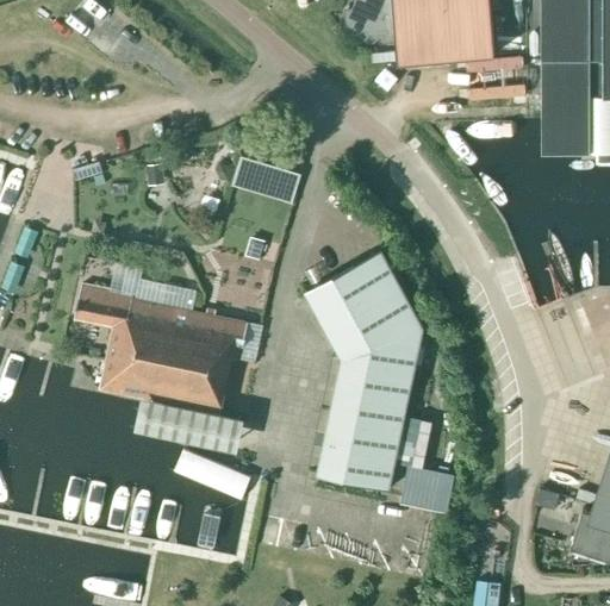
[(495,58),(489,0),(353,0),(352,1),(349,5),(348,10),(347,13),(347,18),(347,22),(348,26),(349,29),(350,32),(352,33),(354,37),(359,41),(361,42),(366,44),(369,44),(372,45),(375,45),(396,43),(398,67),(495,58)]
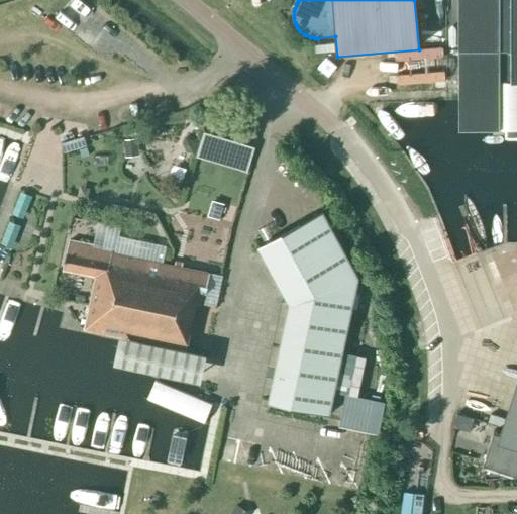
[(516,0),(458,0),(459,52),(458,104),(459,133),(500,133),(500,85),(516,85),(516,0)]
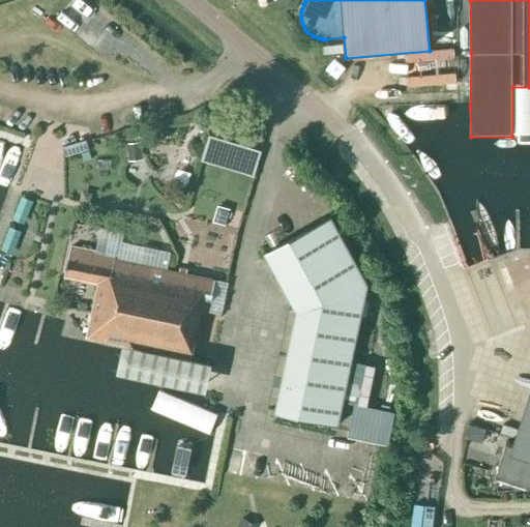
[(61,166),(80,160),(74,141),(55,146),(61,166)]
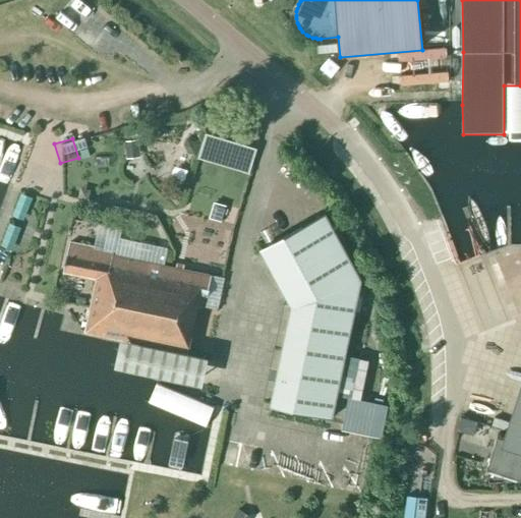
[(126,162),(140,161),(138,142),(124,145),(126,162)]
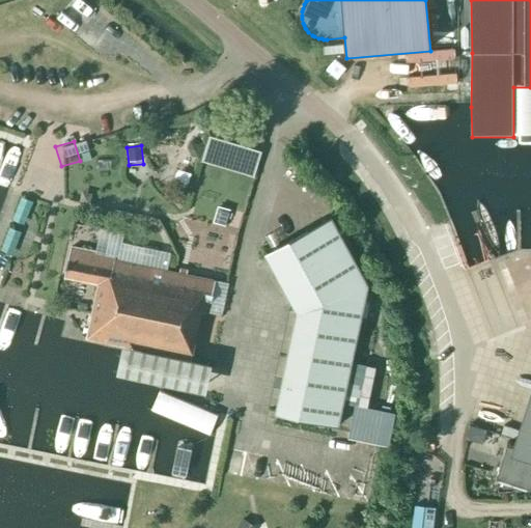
[(338,429),(368,286),(329,219),(264,255),(298,313),(276,416),(338,429)]
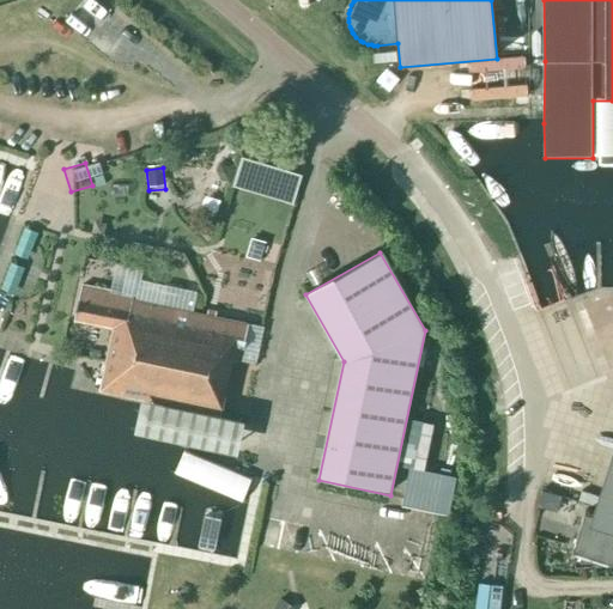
[(241,366),(248,328),(133,304),(134,300),(82,288),(74,323),(114,332),(101,394),(220,419),(220,418),(219,418),(231,364),(241,366)]
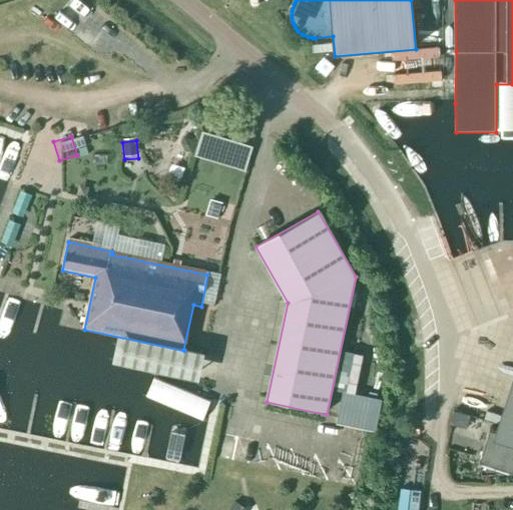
[(343,344),(335,383),(358,387),(366,349),(343,344)]
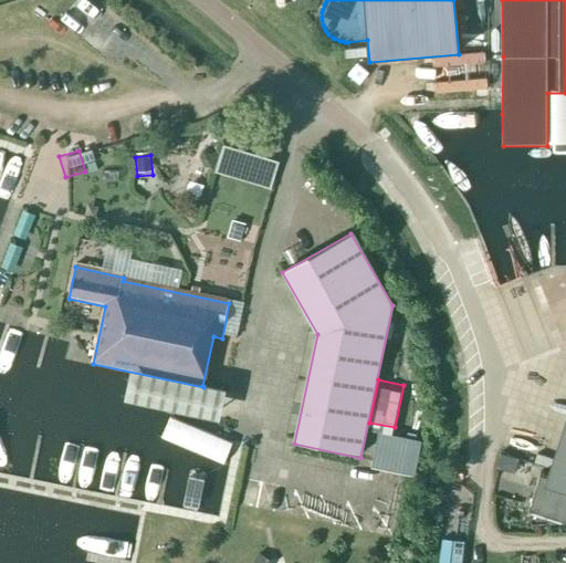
[(378,428),(377,467),(419,468),(420,429),(378,428)]
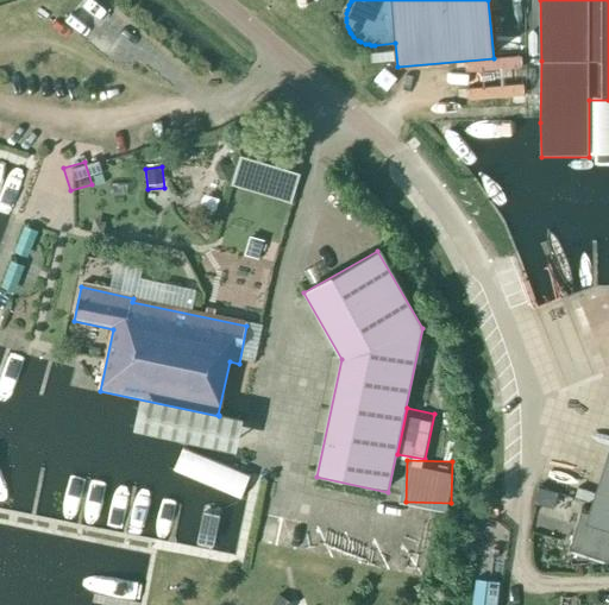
[(608,486),(600,516),(582,510),(570,548),(608,561),(608,486)]
